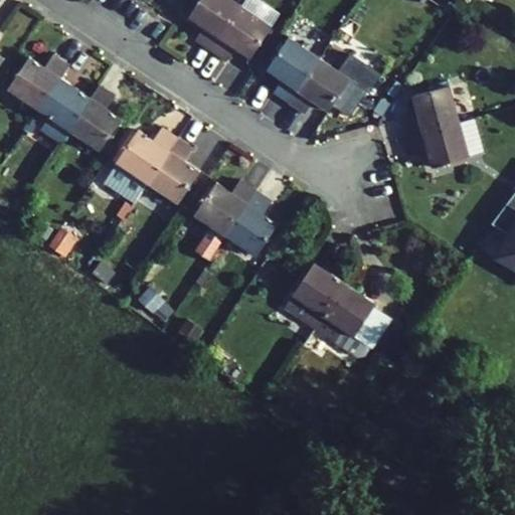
[(208,43),(236,0),(192,0),(186,9),(201,19),(192,32),(208,43)]
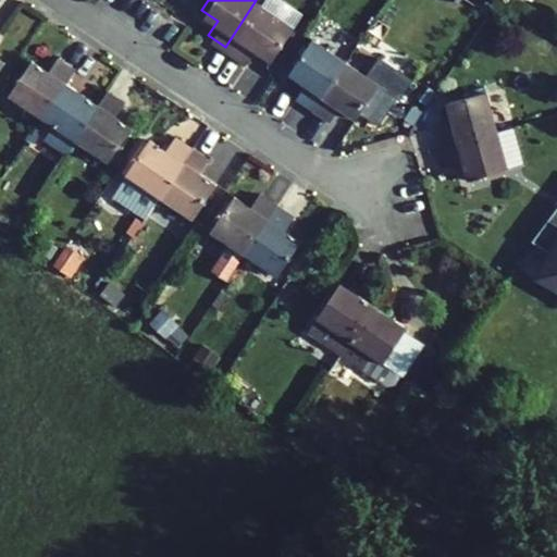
[(291,21),(259,0),(256,0),(225,47),(243,58),(251,44),(268,54),(291,21)]
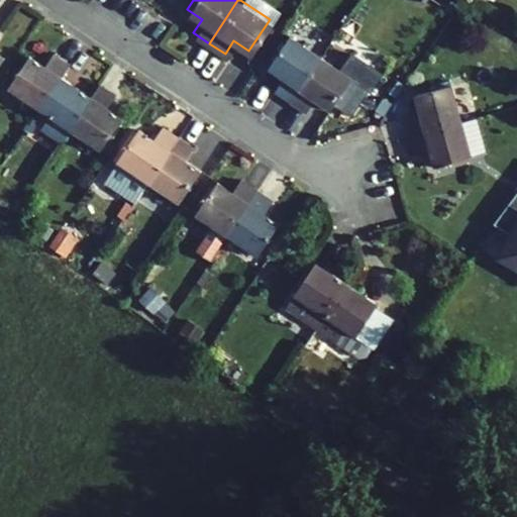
[(285,77),(301,88),(322,57),(291,36),(270,68),(285,77)]
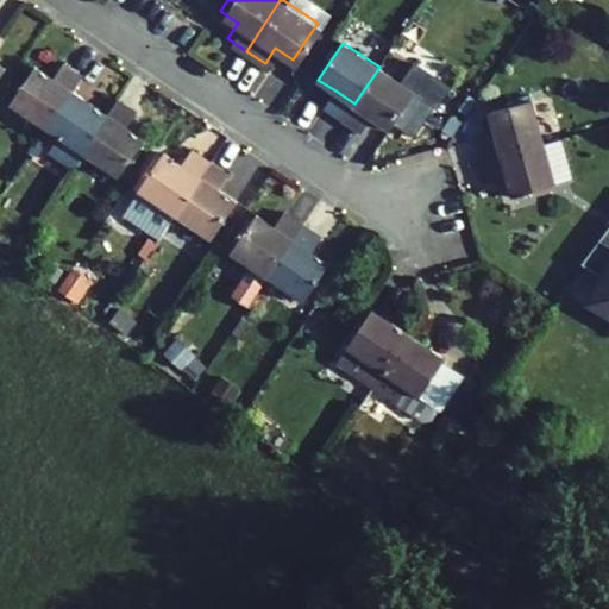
[(414,61),(401,81),(415,90),(439,106),(452,86),(414,61)]
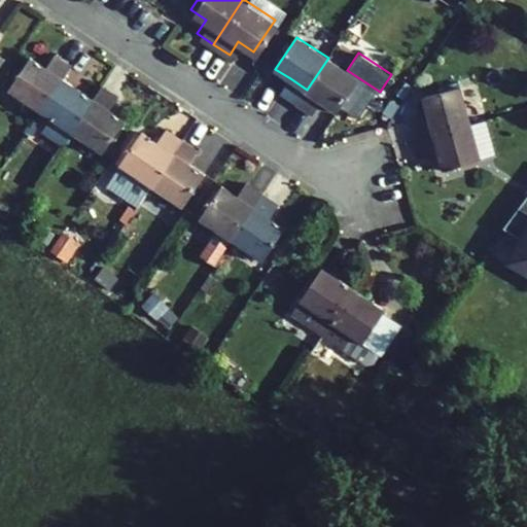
[(71,66),(55,56),(48,64),(54,67),(50,71),(45,68),(31,58),(8,92),(40,112),(62,79),(71,66)]
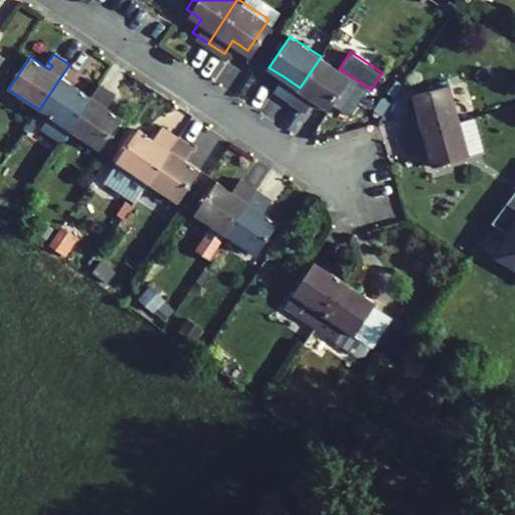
[(300,88),(316,99),(330,108),(351,76),(339,68),(321,56),(300,88)]
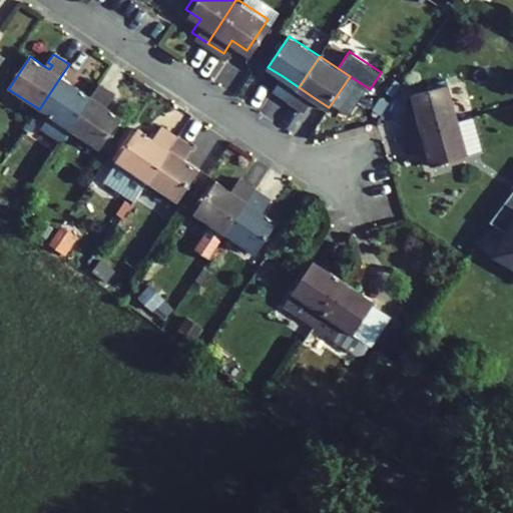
[(290,100),(299,87),(283,76),(274,89),(290,100)]
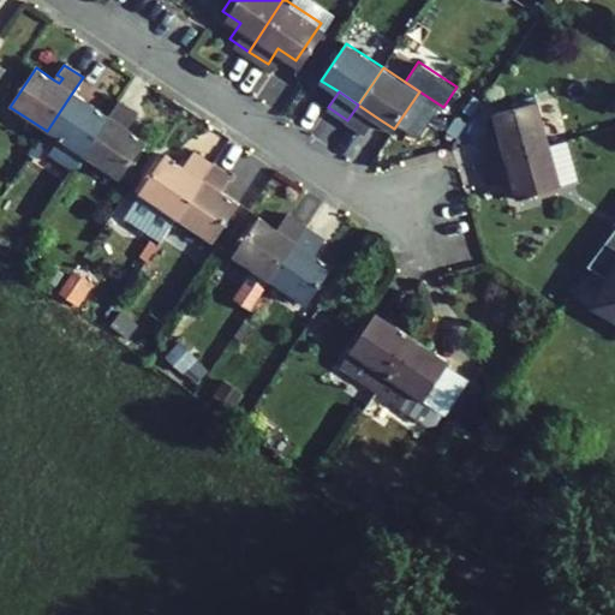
[(109,117),(72,93),(47,131),(30,155),(37,159),(53,136),(58,139),(48,155),(72,171),(83,155),(109,117)]
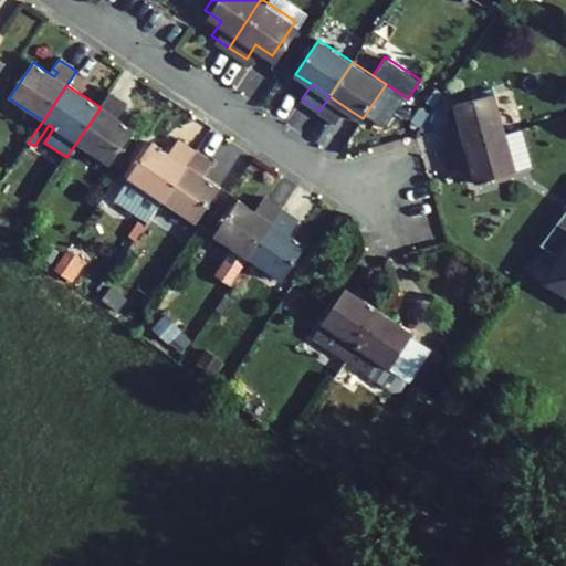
[(439,119),(446,140),(501,124),(491,85),(450,96),(456,115),(439,119)]
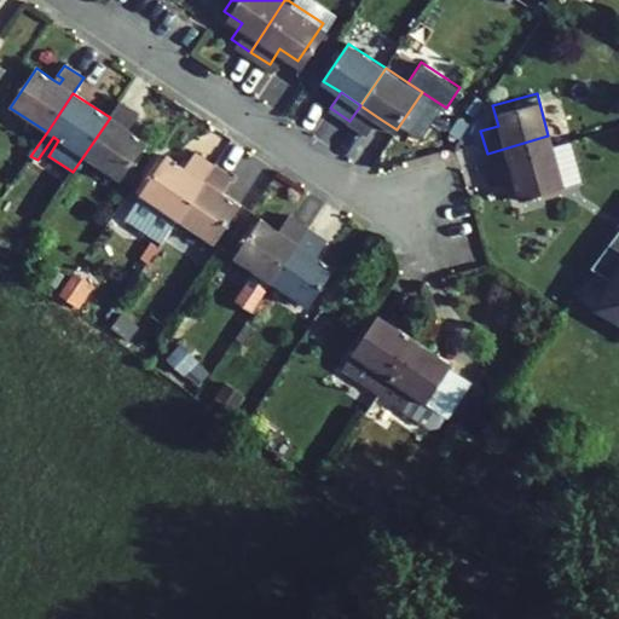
[(143,146),(146,143),(128,131),(123,127),(126,122),(132,126),(139,115),(120,103),(110,117),(84,156),(120,181),(122,178),(143,146)]
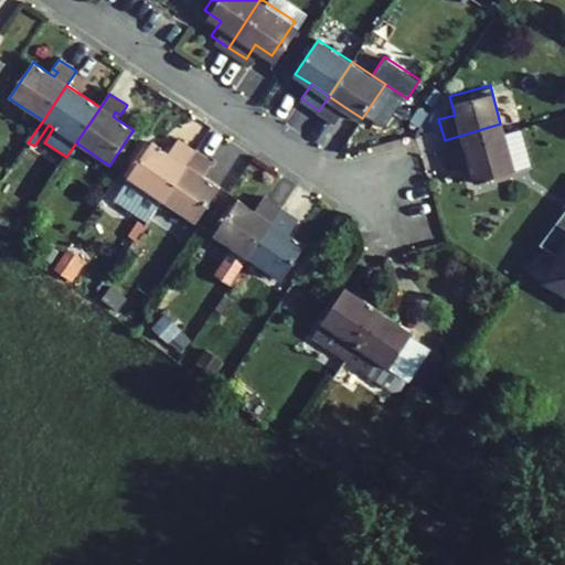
[(347,108),(329,96),(319,110),(337,121),(347,108)]
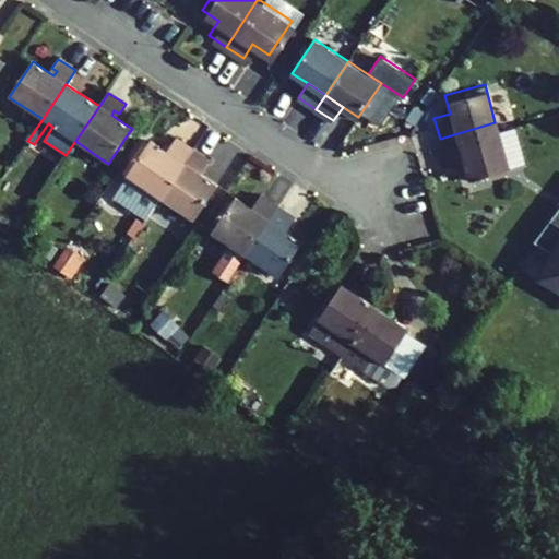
[(495,122),(440,139),(445,158),(462,154),(466,173),(507,161),(495,122)]
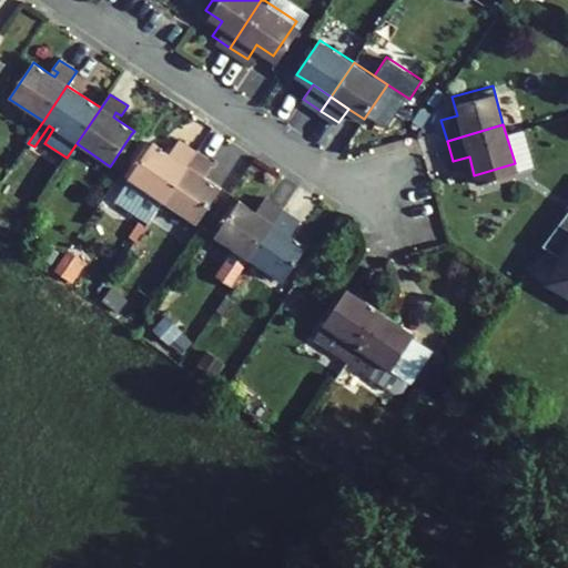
[(117,166),(137,138),(131,134),(112,163),(117,166)]
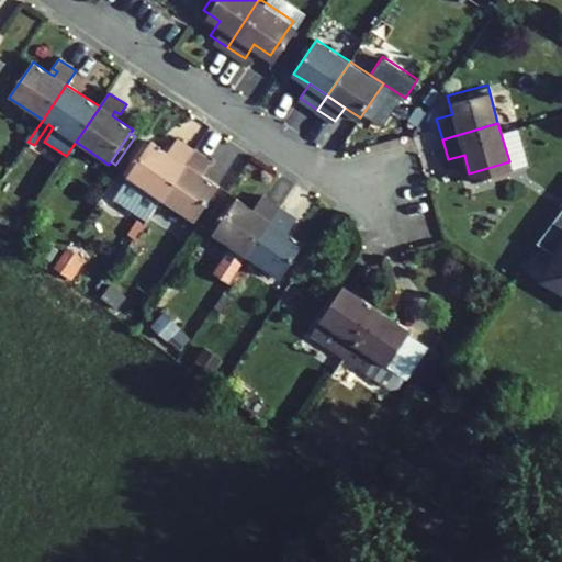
[(194,150),(177,138),(170,147),(176,150),(172,156),(167,153),(152,142),(148,145),(127,177),(113,199),(147,221),(161,200),(194,150)]
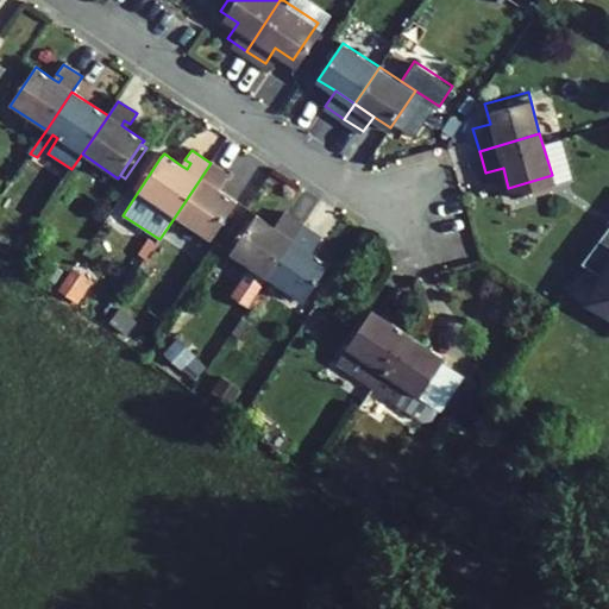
[(161,157),(156,154),(133,188),(138,192),(161,157)]
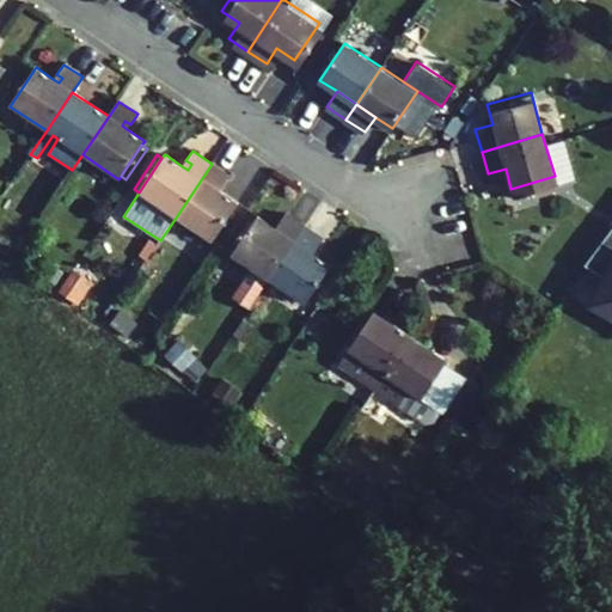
[(230,177),(212,164),(176,218),(212,242),(237,203),(220,191),(214,188),(218,183),(224,187),(230,177)]
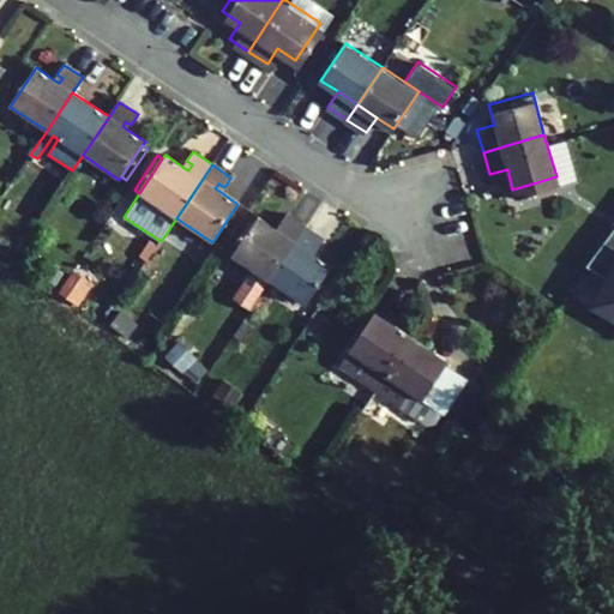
[(305,227),(286,214),(280,223),(286,227),(281,233),(276,229),(258,217),(233,256),(252,269),(233,299),(250,311),(256,301),(269,281),(305,227)]
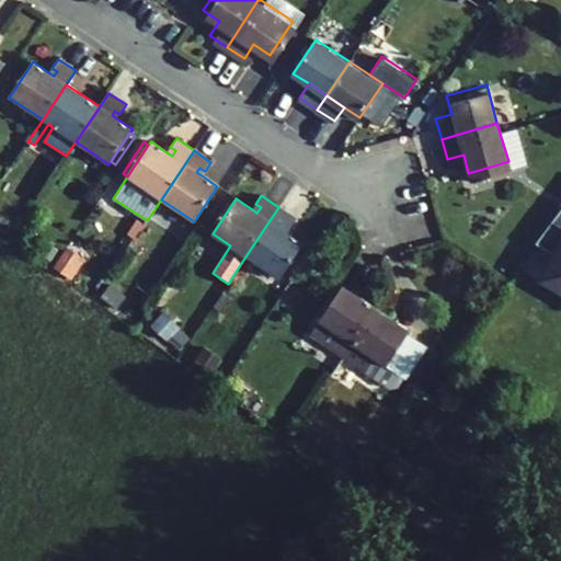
[(296,219),(278,207),(245,256),(278,278),(302,243),(286,232),(282,229),(285,225),(289,228),(296,219)]
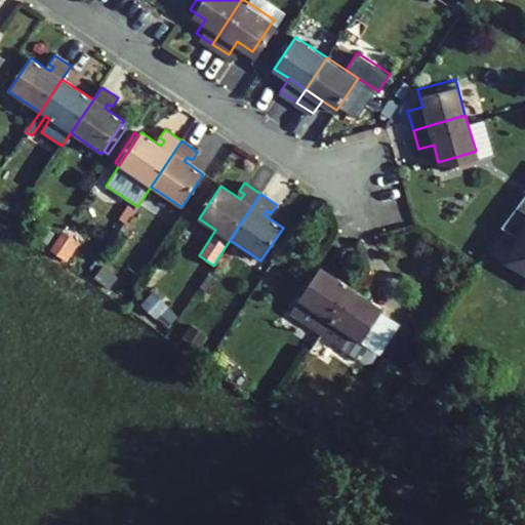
[(524,195),(500,229),(524,242),(512,264),(524,272),(524,195)]
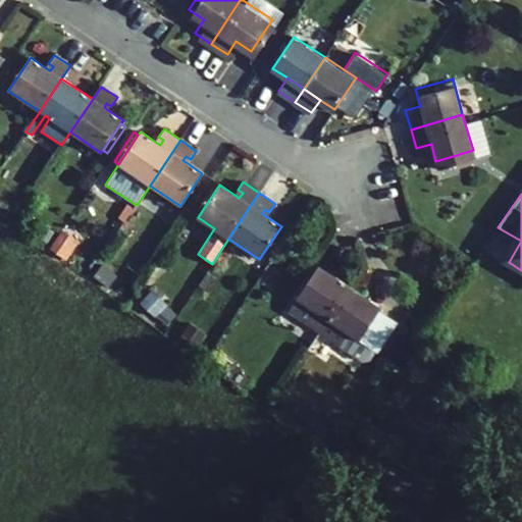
[(117,218),(123,222),(133,208),(126,204),(117,218)]
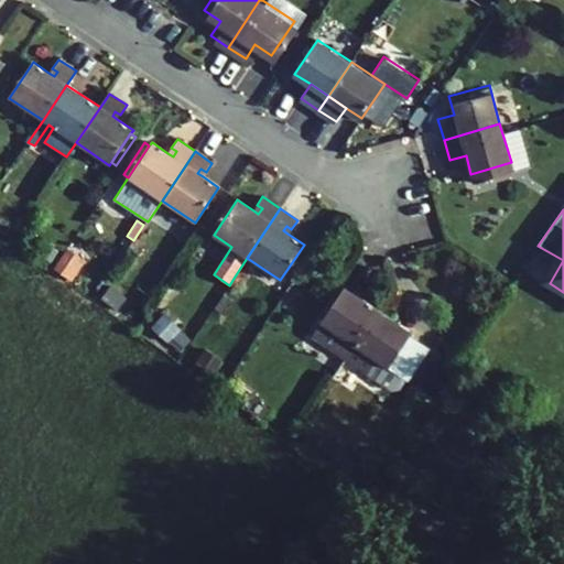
[(58,242),(43,241),(42,256),(56,257),(58,242)]
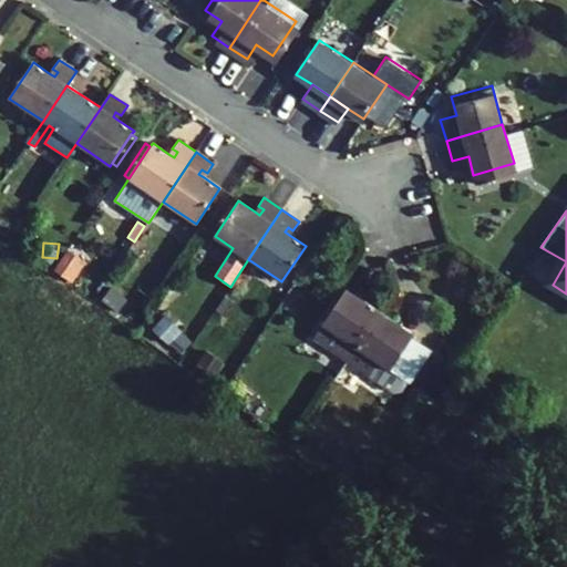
[(55,271),(71,281),(82,265),(66,254),(55,271)]
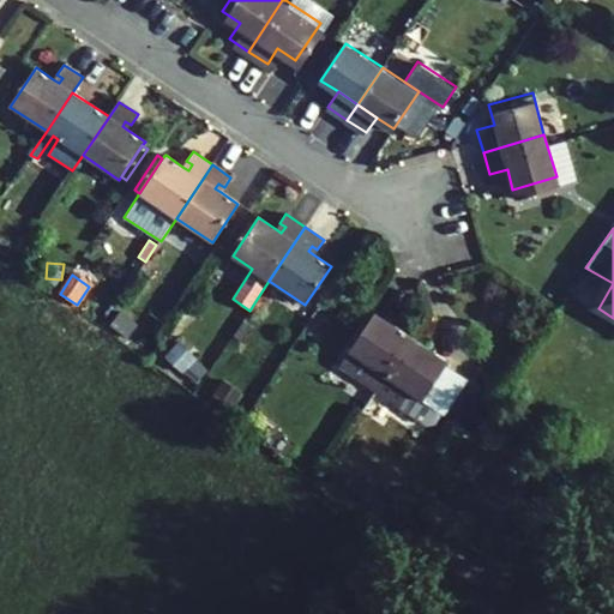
[(250,311),(259,317),(265,307),(256,301),(250,311)]
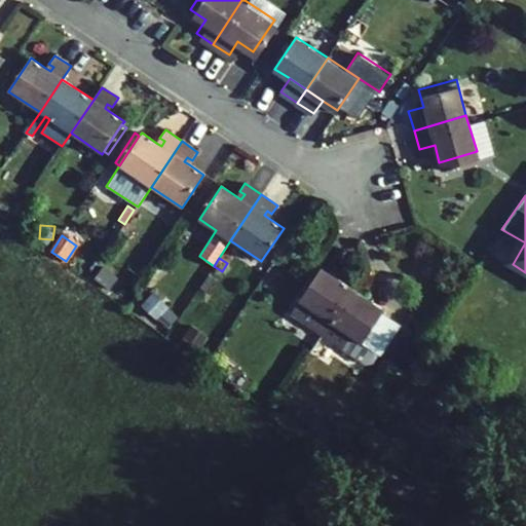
[(94,280),(111,294),(120,282),(103,268),(94,280)]
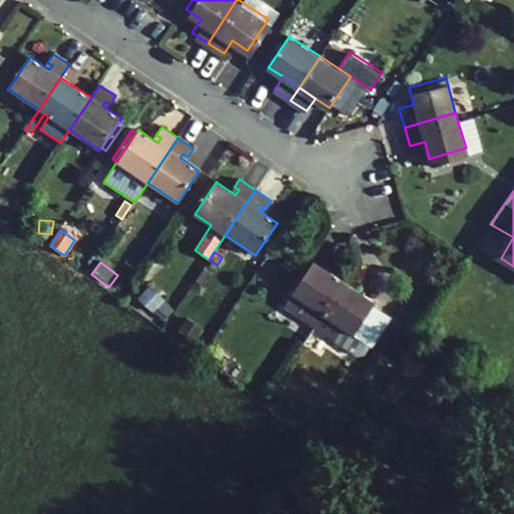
[(283,308),(314,328),(344,283),(313,262),(283,308)]
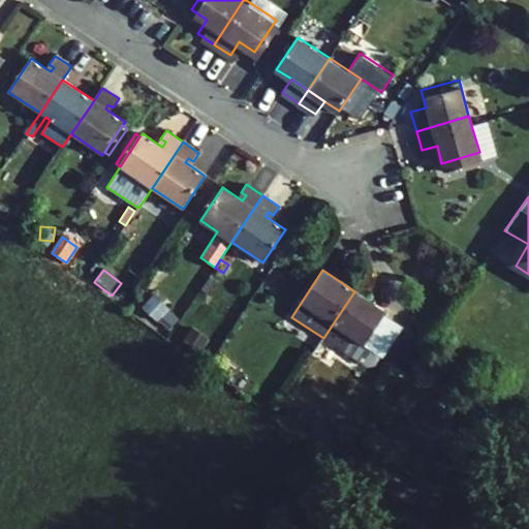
[(385,315),(386,313),(354,291),(323,338),(367,367),(374,366),(380,356),(365,346),(385,315)]
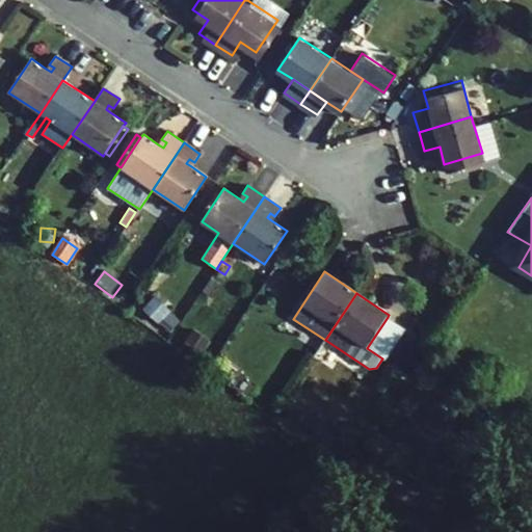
[(144,309),(169,331),(180,320),(155,297),(144,309)]
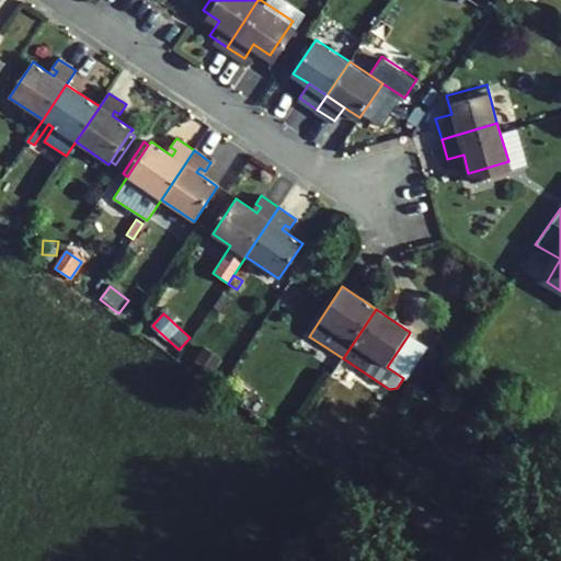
[(403,378),(425,346),(409,334),(387,367),(403,378)]
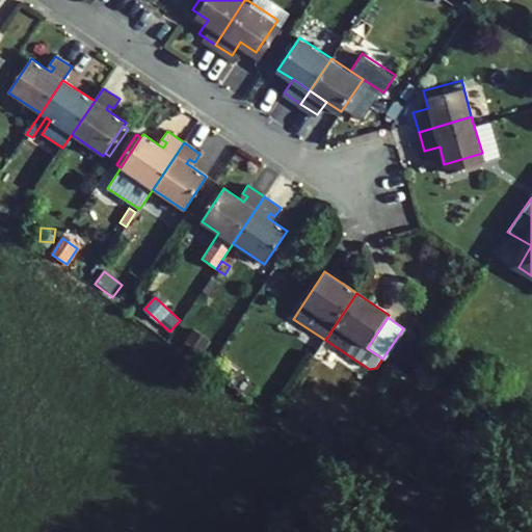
[(406,328),(402,334),(421,346),(425,341),(406,328)]
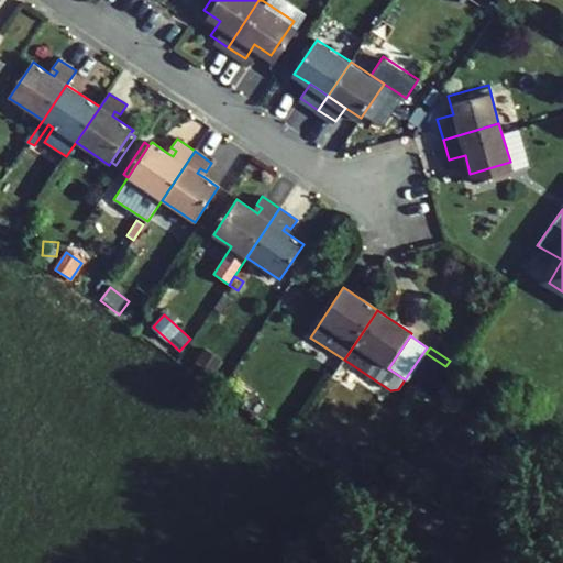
[(206,349),(195,364),(211,375),(221,361),(206,349)]
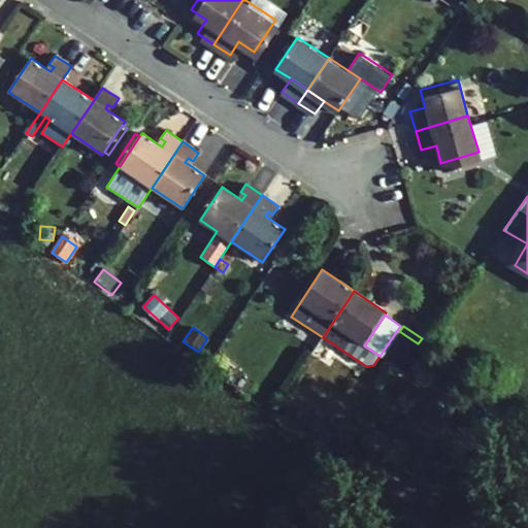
[(234,383),(245,392),(251,385),(238,376),(234,383)]
